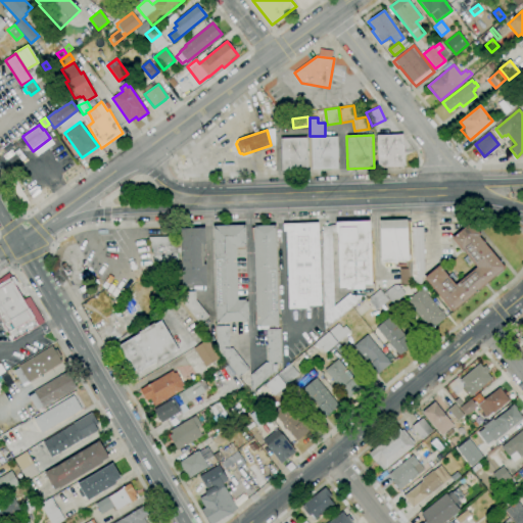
[(378,168),(377,135),(403,135),(403,168),(378,168)]
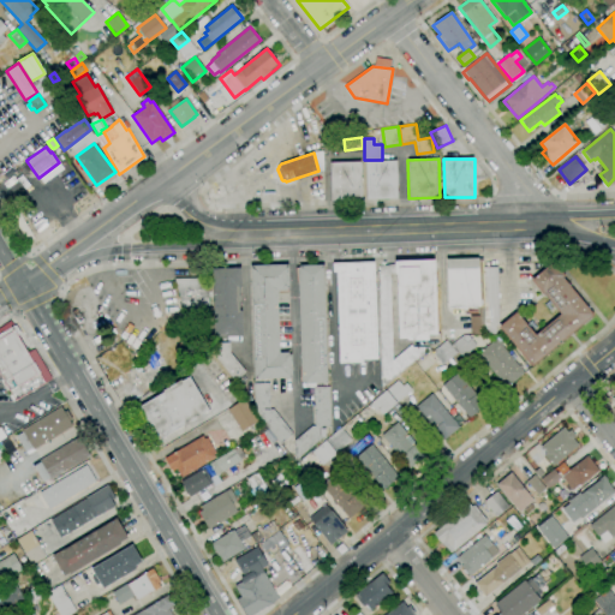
[(332,201),(330,162),(362,161),(362,201),(332,201)]
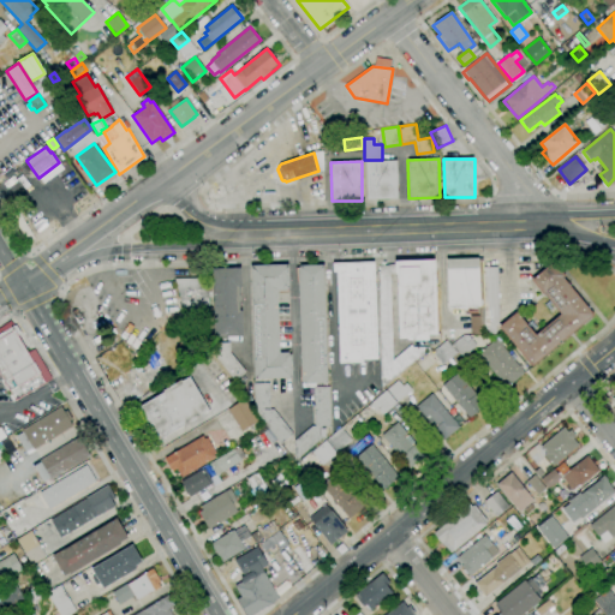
[(366,199),(366,162),(396,161),(398,198),(366,199)]
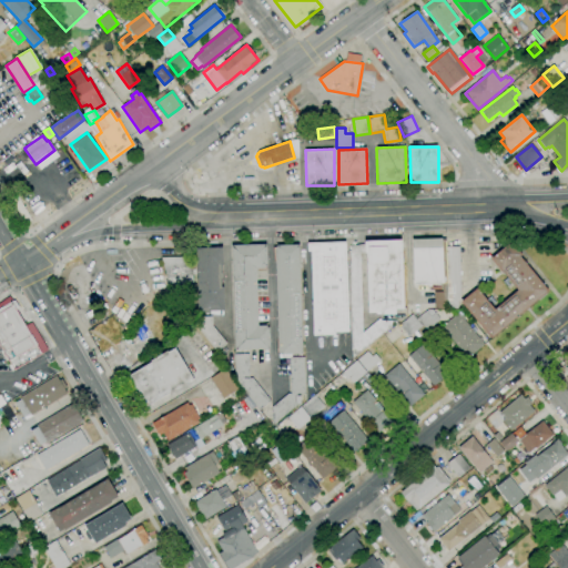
[(437,310),(437,307),(435,308),(434,292),(443,292),(443,284),(415,285),(413,240),(443,239),(443,241),(446,241),(446,247),(458,246),(460,294),(460,300),(457,300),(457,308),(456,308),(437,310)]
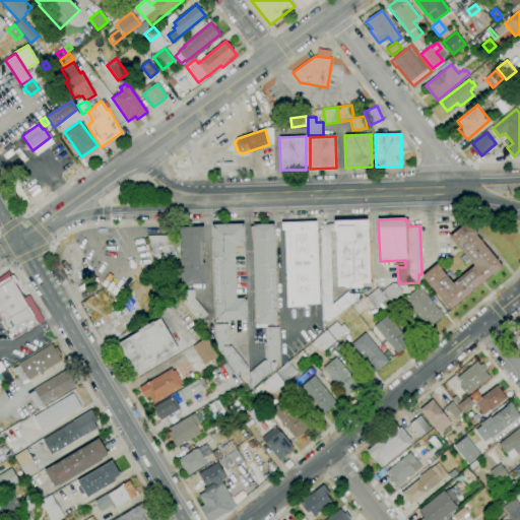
[(322,328),(319,230),(321,230),(321,225),(334,223),(334,221),(368,220),(371,282),(363,283),(363,287),(351,288),(351,285),(338,286),(336,232),(330,232),(332,305),(347,291),(349,294),(364,295),(322,328)]
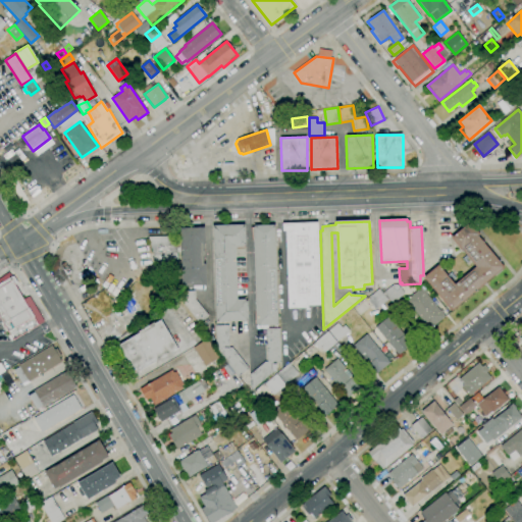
[(289,308),(285,230),(283,231),(283,223),(318,222),(320,305),(308,306),(308,308),(289,308)]
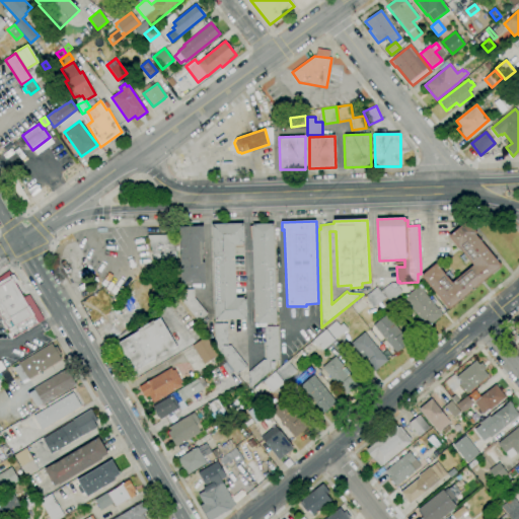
[(449,309),(421,276),(436,264),(452,283),(472,266),(459,248),(458,248),(448,236),(466,221),(476,233),(475,234),(501,266),(449,309)]
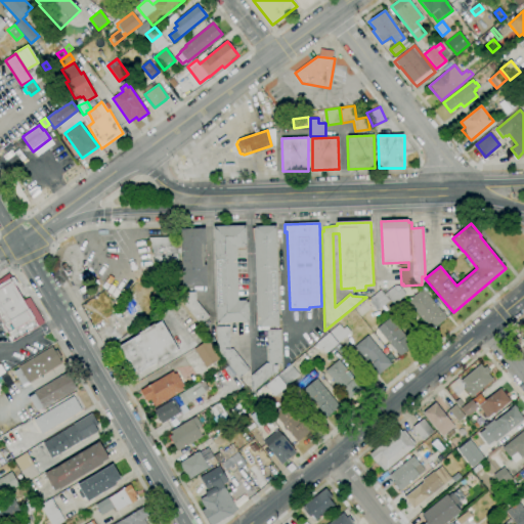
[(217,323),(214,226),(246,225),(247,246),(245,246),(245,248),(236,249),(238,300),(247,300),(247,302),(249,302),(249,322),(217,323)]
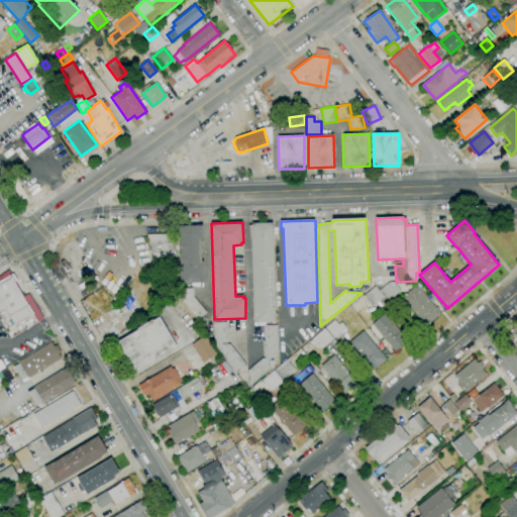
[(255,322),(255,321),(253,321),(250,225),(252,225),(252,223),(273,223),(276,322),(255,322)]
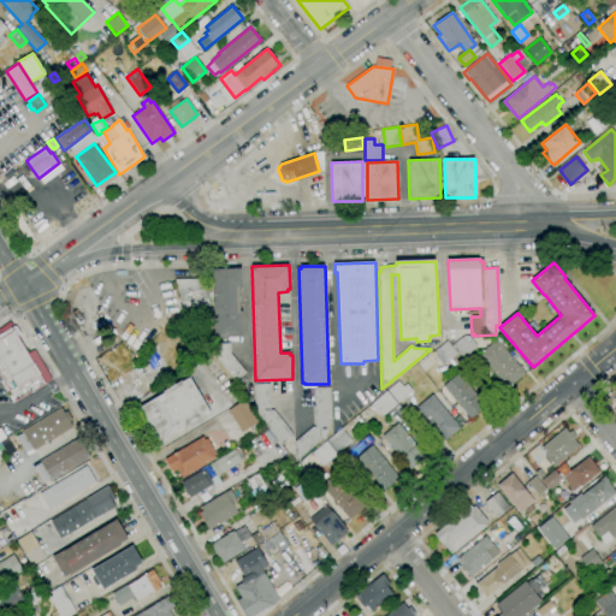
[(215,337),(213,268),(242,268),(242,288),(240,288),(240,311),(243,311),(244,337),(215,337)]
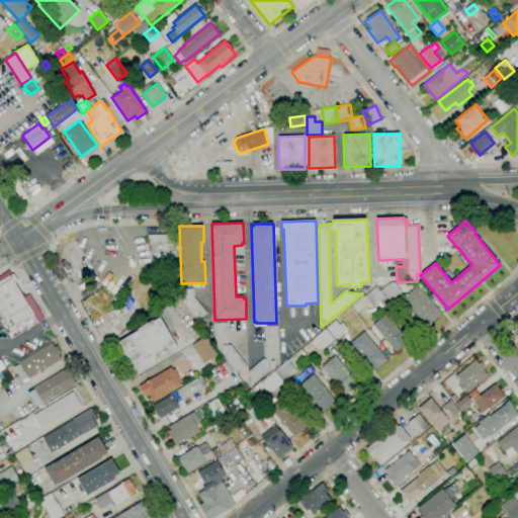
[(167,285),(157,270),(160,265),(163,269),(163,263),(160,261),(158,259),(154,260),(147,235),(175,234),(176,274),(167,274),(172,281),(167,285)]
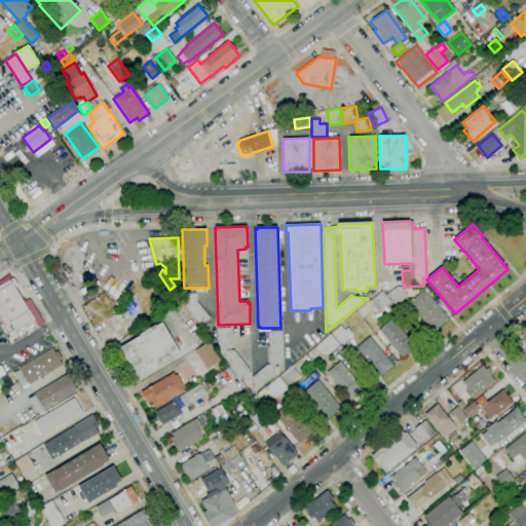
[(13,343),(6,330),(4,331),(3,328),(4,327),(0,320),(0,285),(11,278),(14,279),(17,286),(15,287),(29,310),(30,310),(35,318),(34,320),(39,328),(13,343)]
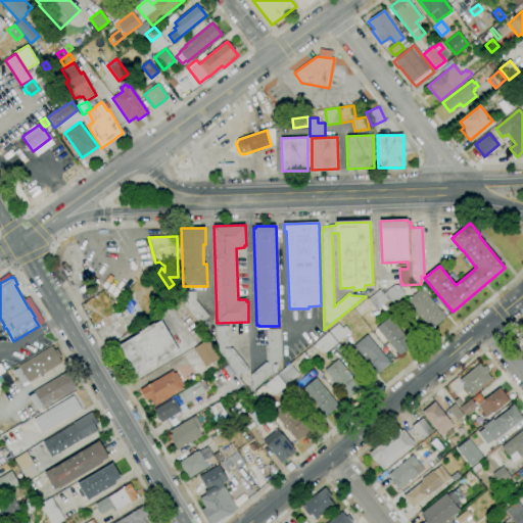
[(393,304),(384,293),(393,285),(397,290),(400,287),(406,293),(393,304)]
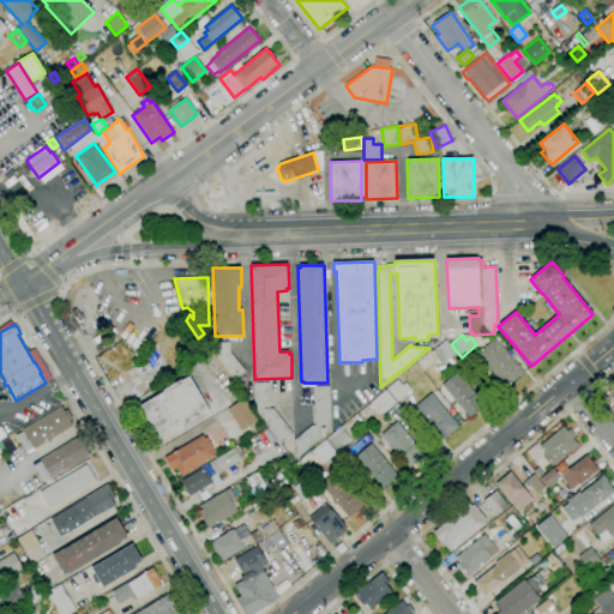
[(505,387),(499,380),(498,381),(494,378),(497,377),(486,365),(485,366),(482,362),(483,361),(476,353),(495,338),(499,343),(500,342),(501,344),(500,344),(518,366),(519,365),(522,367),(521,368),(523,372),(505,387)]
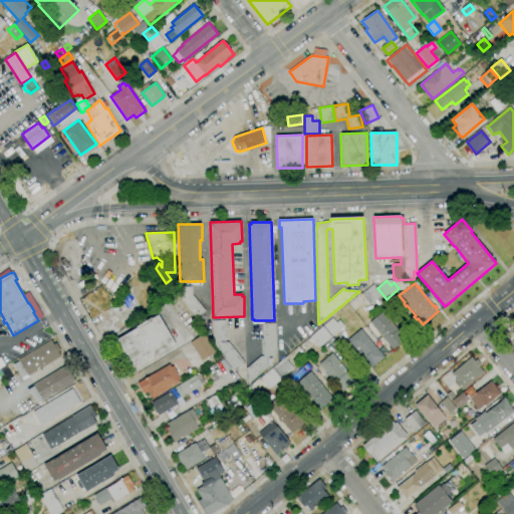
[(369,305),(361,295),(364,293),(363,291),(372,284),(381,295),(369,305)]
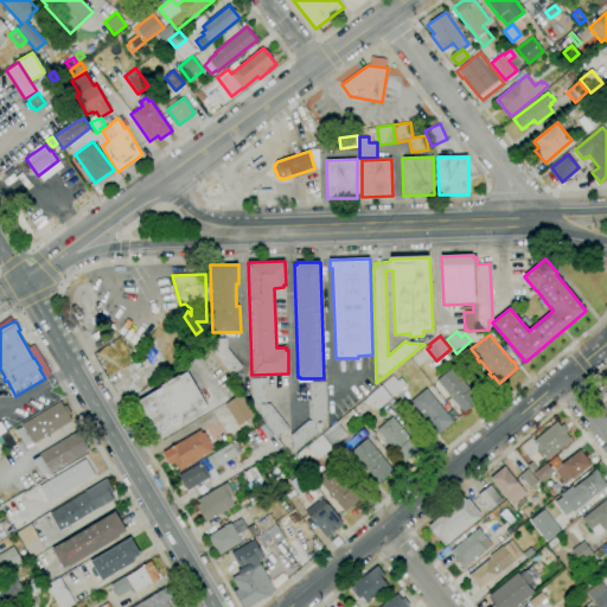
[(231,376),(212,352),(211,339),(227,338),(228,349),(242,366),(231,376)]
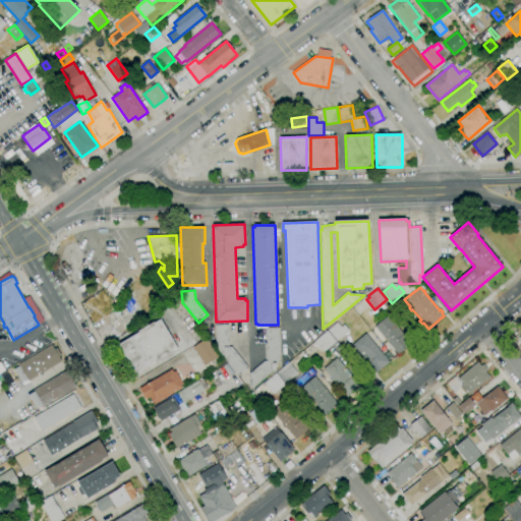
[(398,354),(374,326),(388,315),(396,325),(395,325),(403,334),(411,343),(398,354)]
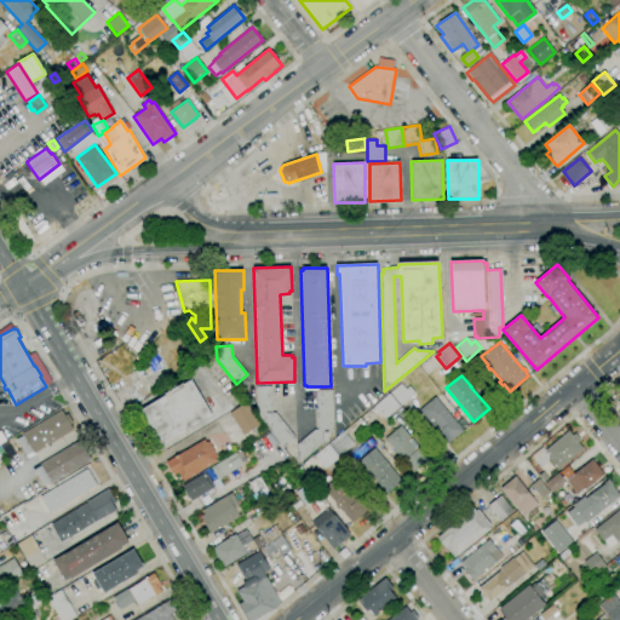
[(161,443),(154,432),(153,434),(144,418),(145,418),(141,409),(165,396),(164,394),(183,383),(184,384),(191,379),(211,413),(204,418),(205,419),(187,430),(185,429),(161,443)]
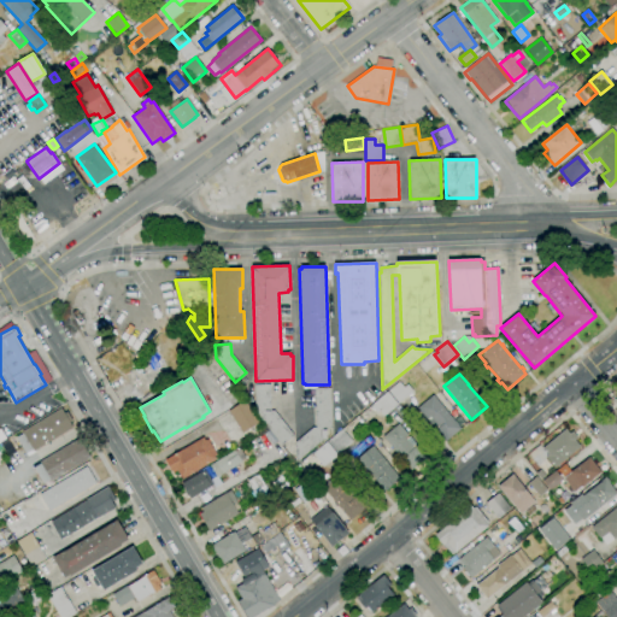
[(399,404),(388,391),(399,381),(404,387),(407,385),(413,392),(399,404)]
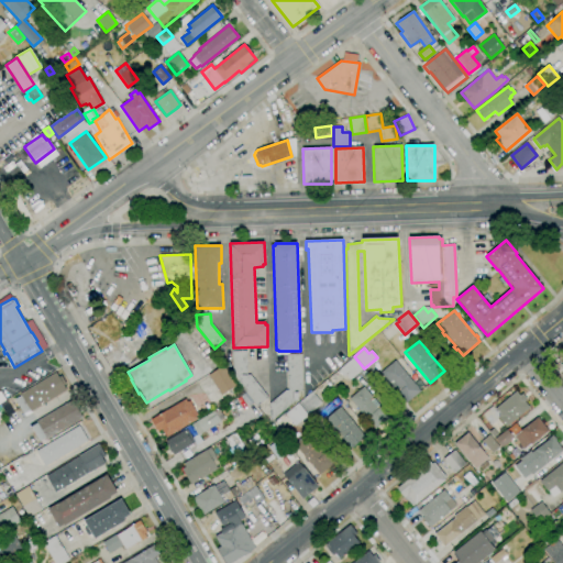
[(256,406),(233,376),(232,351),(246,351),(247,375),(251,375),(268,397),(256,406)]
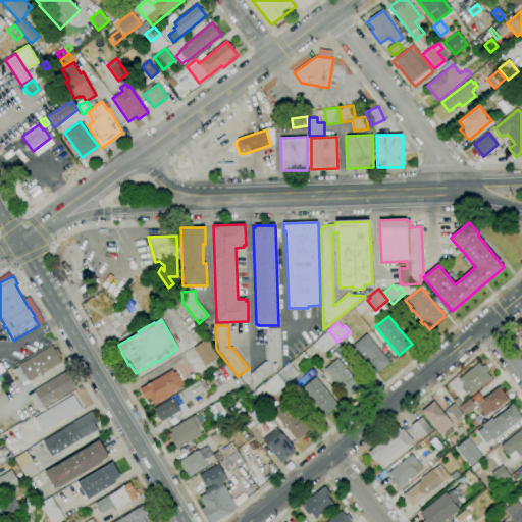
[(250,392),(250,374),(265,361),(267,362),(266,328),(279,328),(280,362),(272,362),(272,363),(275,363),(276,371),(273,371),(250,392)]
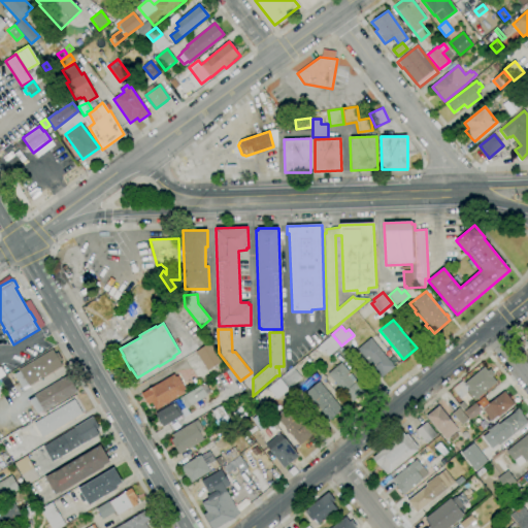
[(328,357),(324,352),(323,354),(317,347),(331,335),(340,345),(328,357)]
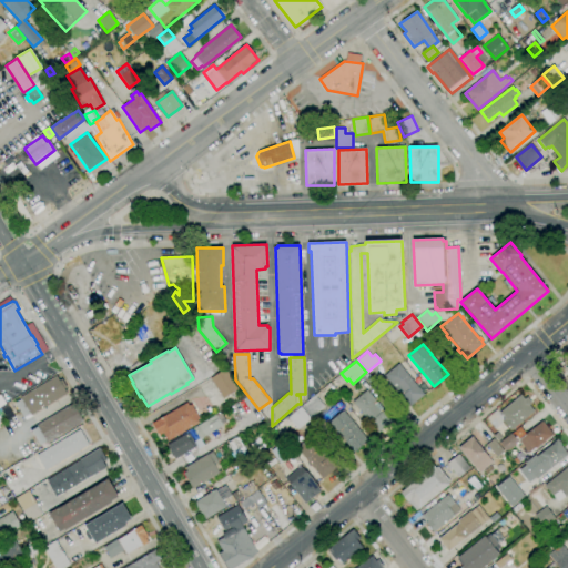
[(409,407),(384,376),(398,364),(424,395),(409,407)]
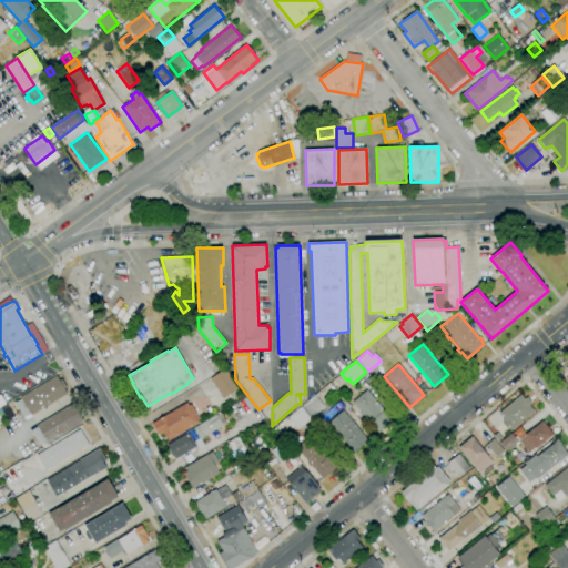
[(223,398),(211,378),(225,368),(239,389),(223,398)]
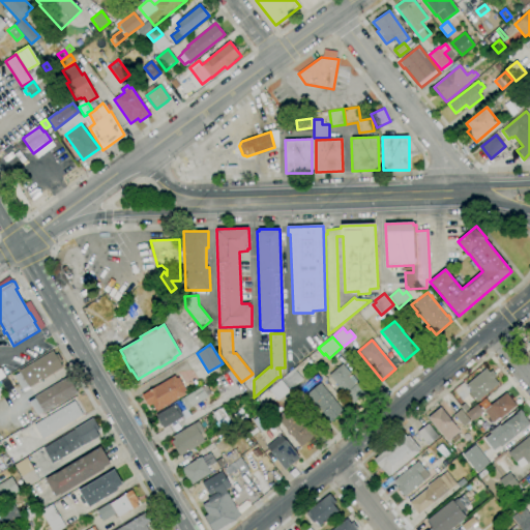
[(22,389),(13,376),(20,373),(19,371),(53,350),(56,355),(58,354),(62,361),(60,362),(63,367),(29,387),(28,386),(22,389)]
